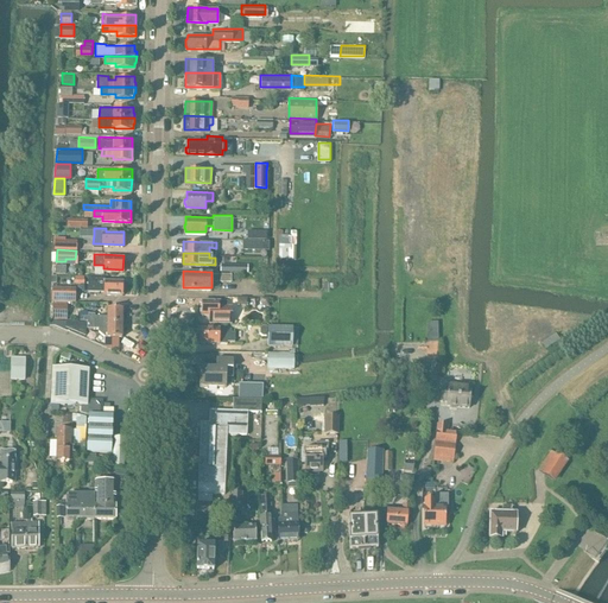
[(105,275),(88,275),(88,290),(103,290),(103,292),(122,293),(122,279),(105,279),(105,275)]
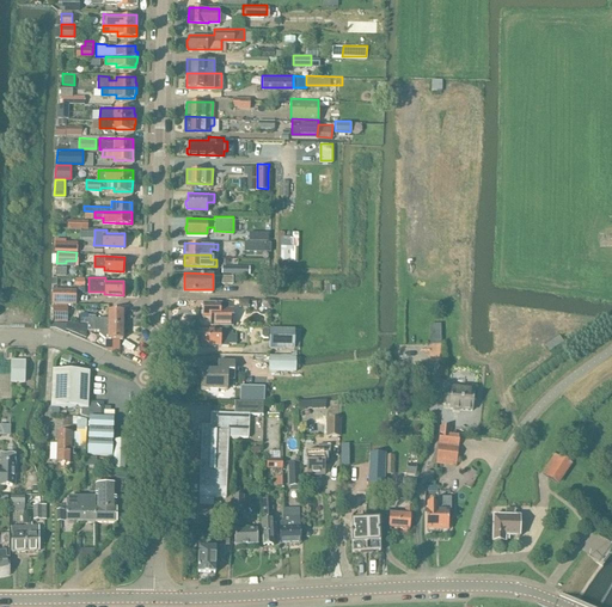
[(332,282),(332,281),(325,281),(326,292),(332,290),(332,288),(336,288),(336,282),(332,282)]
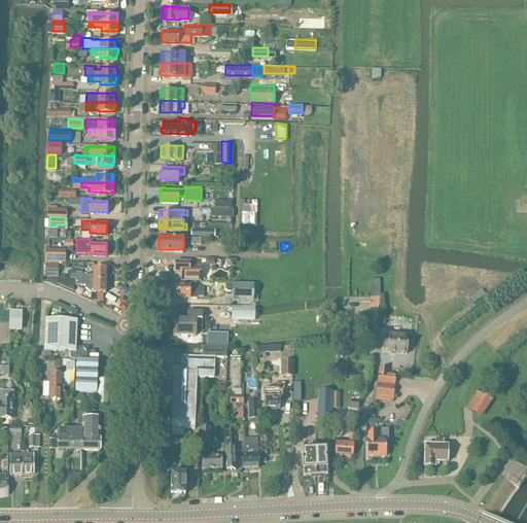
[(65,247),(45,247),(45,259),(65,259),(65,247)]
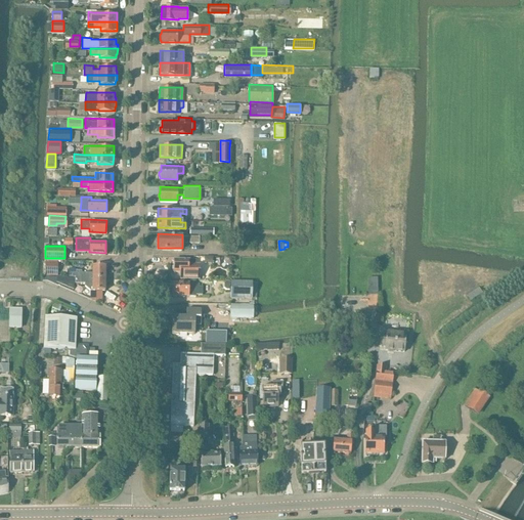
[(188,258),(174,257),(173,269),(180,269),(180,276),(200,276),(200,262),(195,262),(195,258),(188,258)]
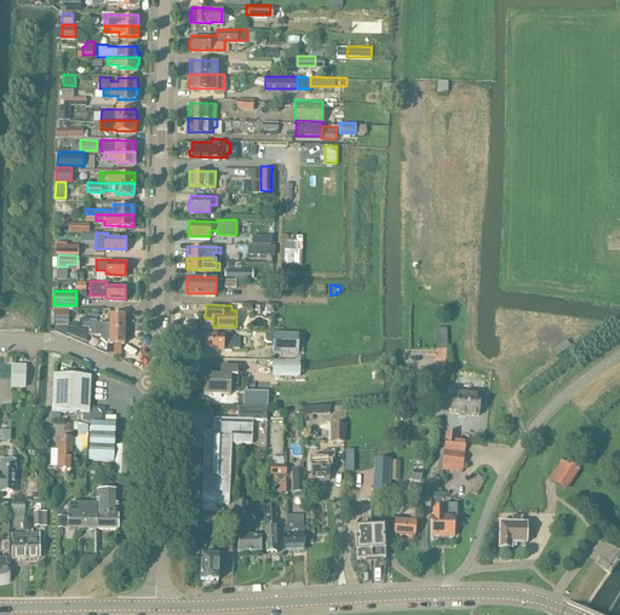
[(68,308),(53,308),(53,323),(68,323),(68,308)]
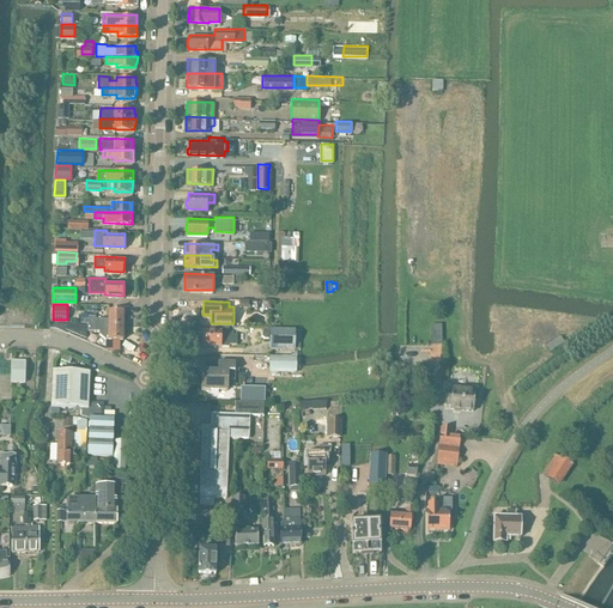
[(89,322),(123,323),(123,309),(109,309),(109,316),(96,316),(96,314),(89,314),(89,315),(89,322)]
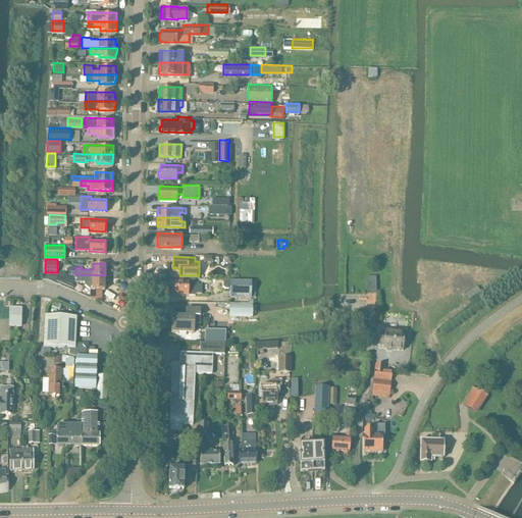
[(70,274),(56,273),(56,278),(73,286),(73,274),(70,274)]
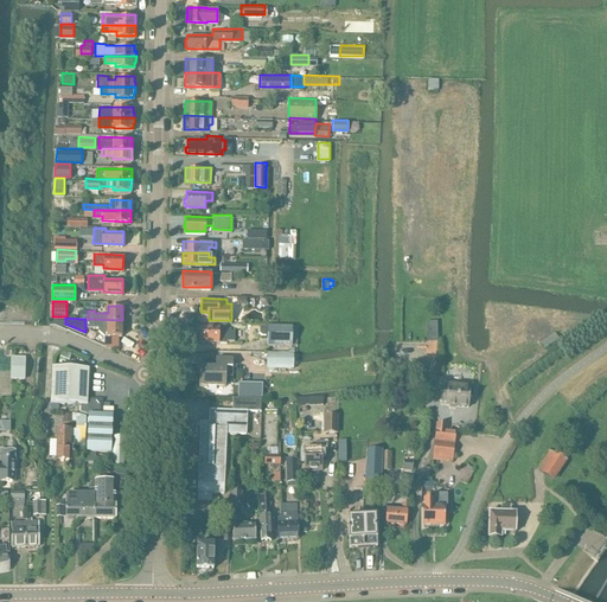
[(438,318),(427,318),(428,337),(439,337),(438,318)]
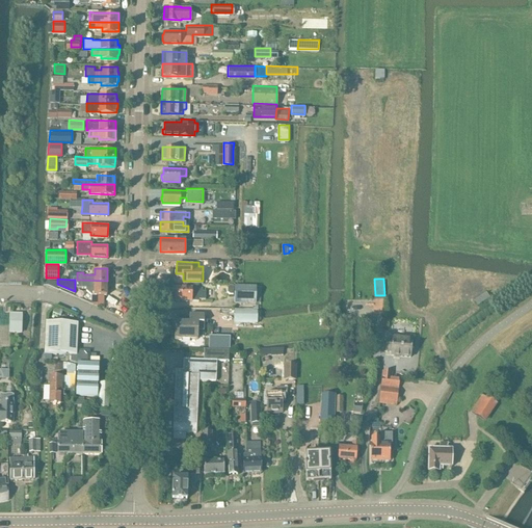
[(107,293),(107,281),(77,280),(76,286),(95,286),(94,292),(107,293)]
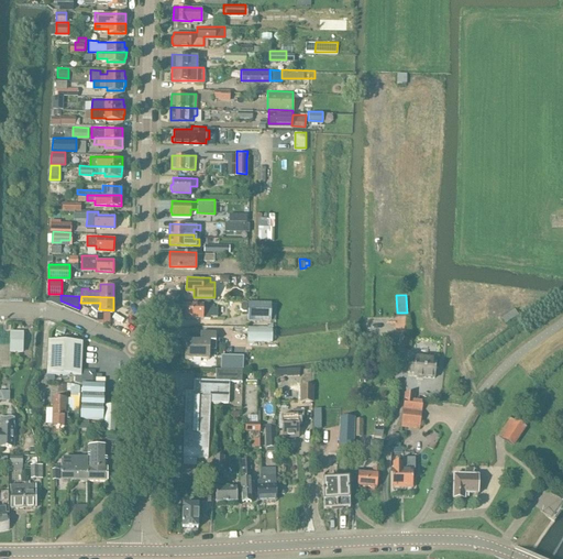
[(272,300),(244,299),(241,302),(241,306),(243,308),(247,308),(247,318),(271,319),(272,300)]
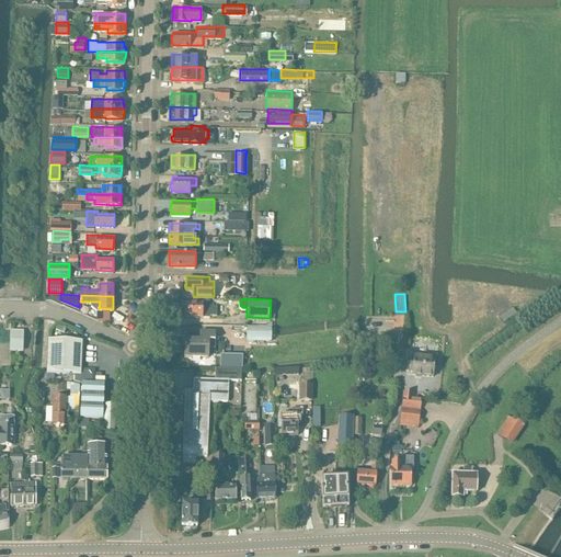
[(202,300),(185,300),(185,315),(203,316),(203,315),(209,315),(209,314),(217,314),(217,305),(214,305),(214,302),(202,302),(202,300)]
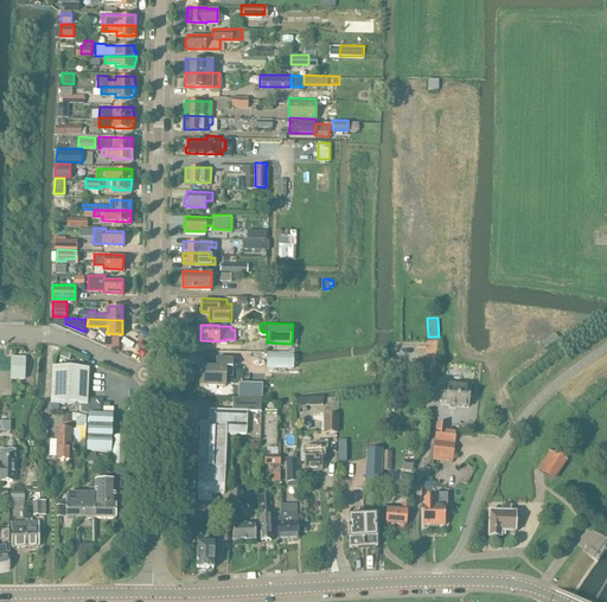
[(561,335),(556,330),(542,338),(545,344),(561,335)]
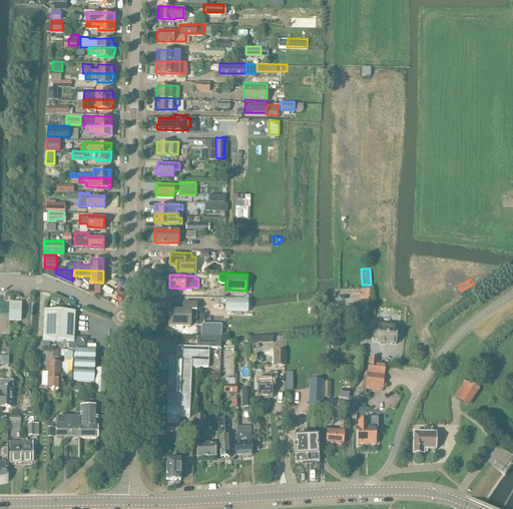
[(247,297),(225,297),(225,309),(247,309),(247,297)]
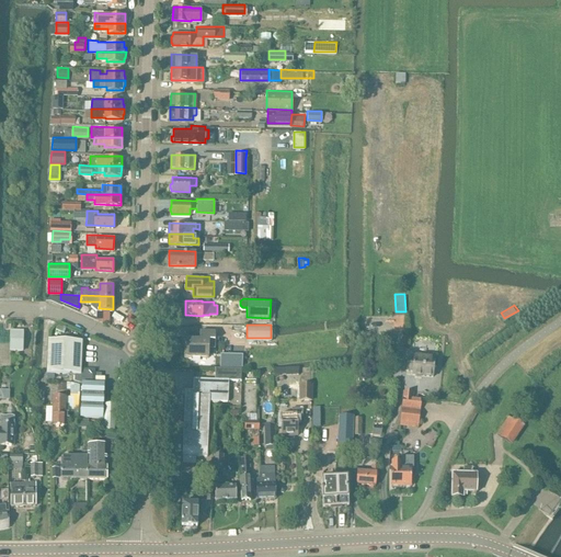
[(23,328),(10,328),(10,349),(23,349),(23,328)]
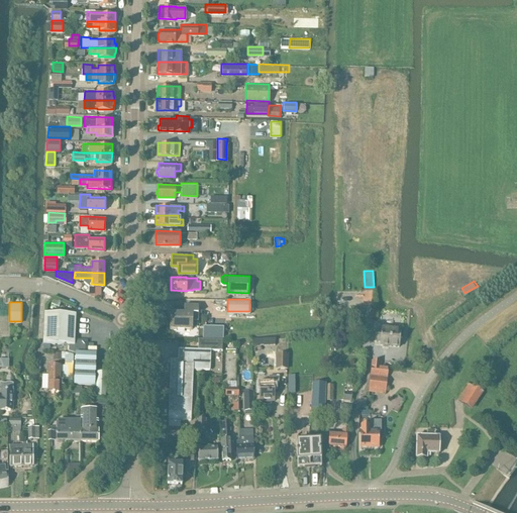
[(199,303),(184,302),(184,310),(170,310),(170,326),(193,327),(193,319),(198,319),(199,303)]
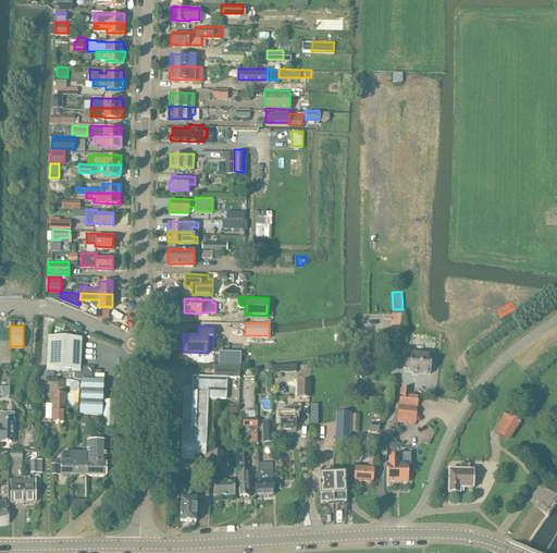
[(79,369),(79,365),(82,335),(48,334),(47,368),(74,369),(79,369)]
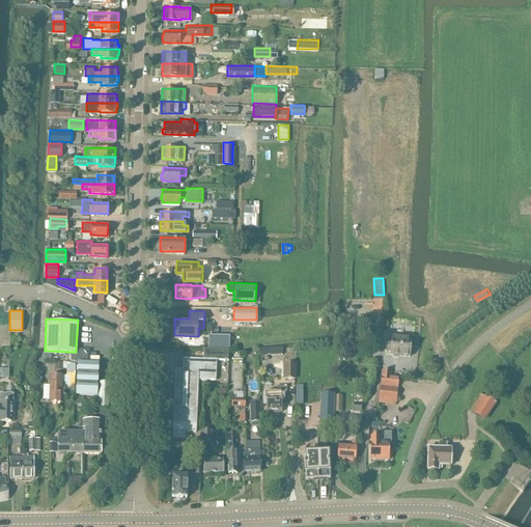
[(384,348),(391,349),(390,352),(410,354),(411,344),(413,344),(414,337),(412,337),(412,334),(392,332),(391,337),(385,337),(384,348)]
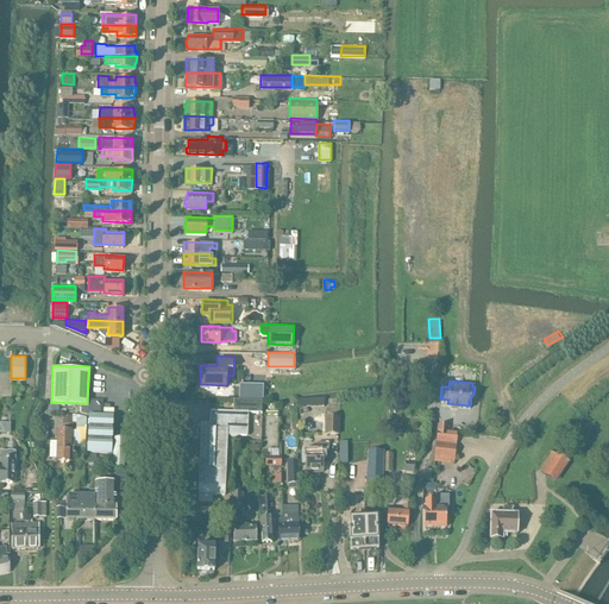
[(251,383),(251,397),(263,397),(263,383),(251,383)]
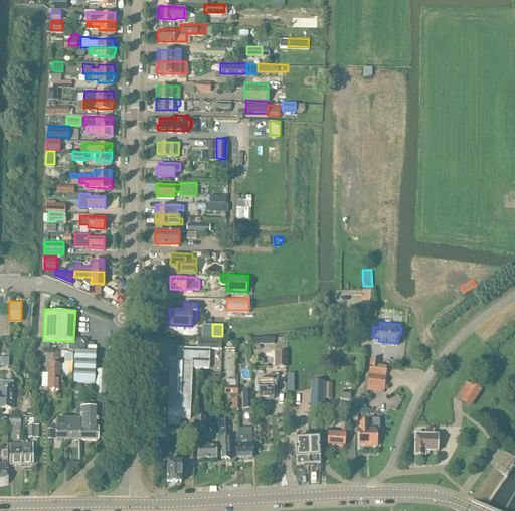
[(170,355),(168,408),(190,409),(192,365),(209,366),(210,346),(221,347),(222,336),(212,336),(197,335),(197,346),(178,345),(177,356),(170,355)]
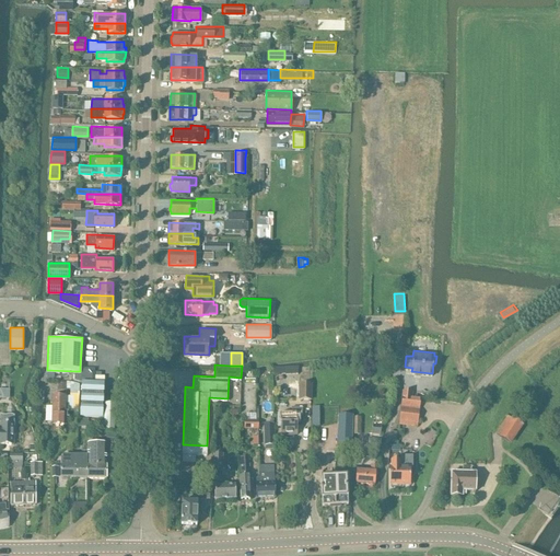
[(80,371),(74,371),(74,378),(82,380),(81,414),(104,415),(104,428),(114,429),(115,402),(103,402),(104,381),(92,381),(93,368),(80,367),(80,371)]
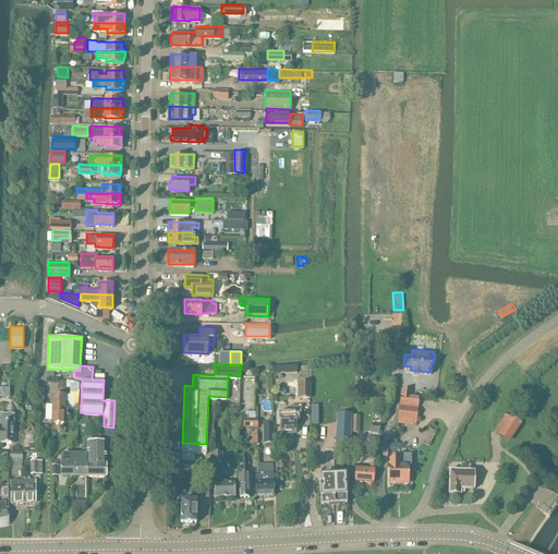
[(310,380),(300,380),(299,396),(310,396),(310,380)]
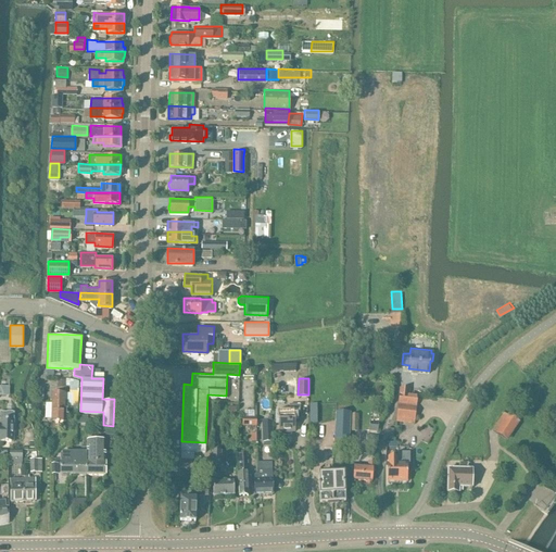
[(400,385),(399,401),(416,403),(417,392),(408,392),(409,386),(400,385)]
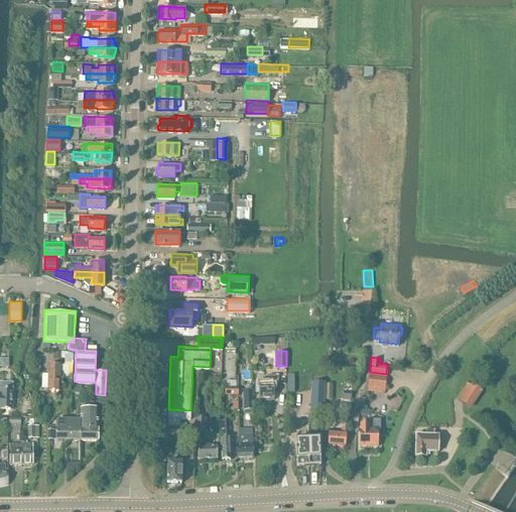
[(68,363),(48,362),(47,388),(59,389),(59,374),(67,374),(68,363)]
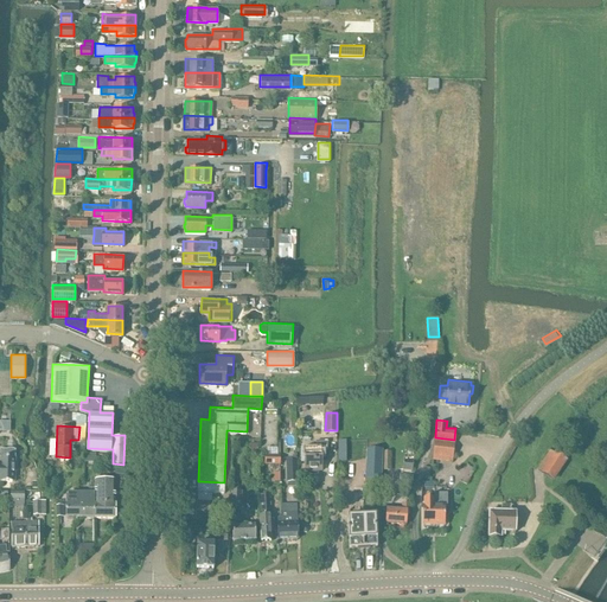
[(328,458),(327,437),(315,437),(315,444),(304,444),(305,468),(308,468),(308,471),(310,472),(317,472),(319,469),(319,468),(321,468),(321,458),(328,458)]
